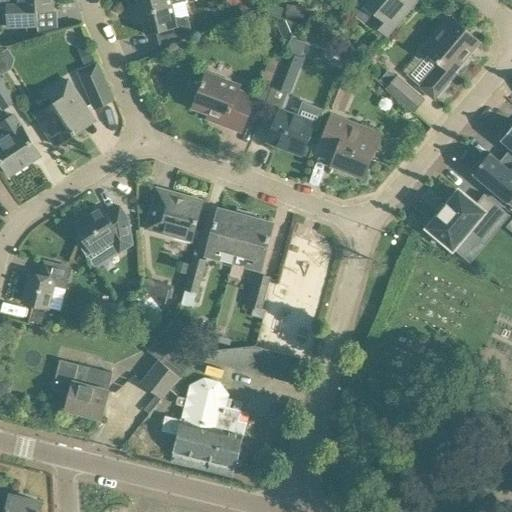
[(8,27),(38,25),(37,11),(53,10),(52,0),(0,0),(1,8),(7,7),(8,27)]
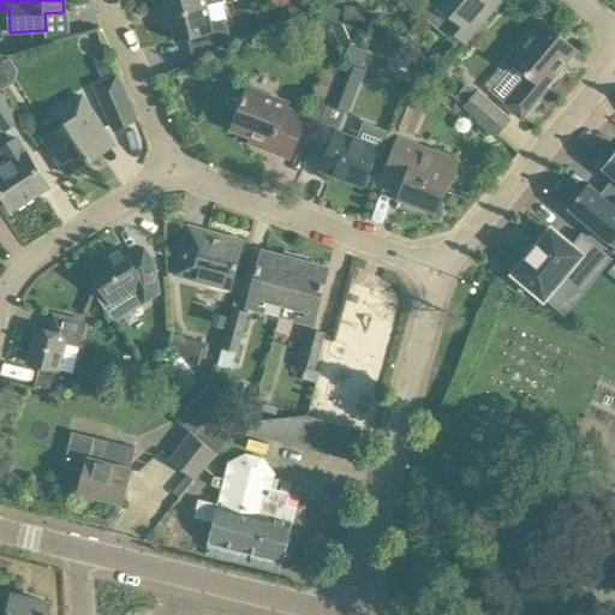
[(155,7),(157,18),(207,6),(225,3),(224,0),(165,0),(166,4),(155,7)]
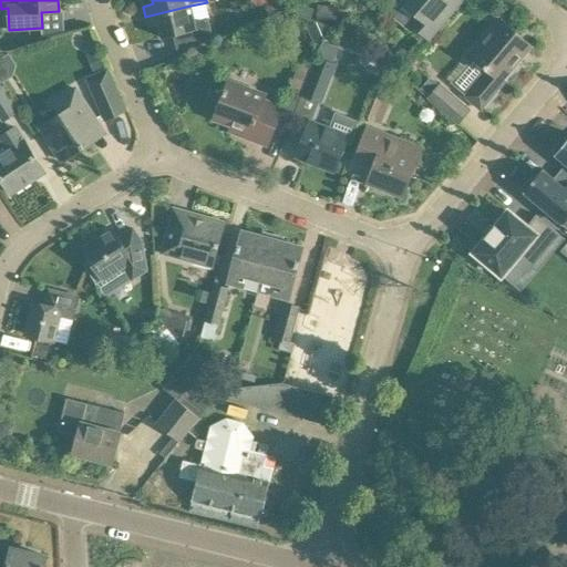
[(403,0),(402,1),(418,16),(410,23),(430,40),(451,17),(464,0),(403,0)]
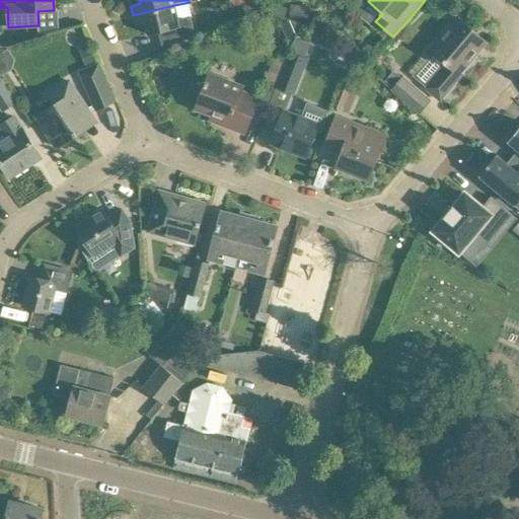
[(257,1),(241,5),(246,14),(260,9),(257,1)]
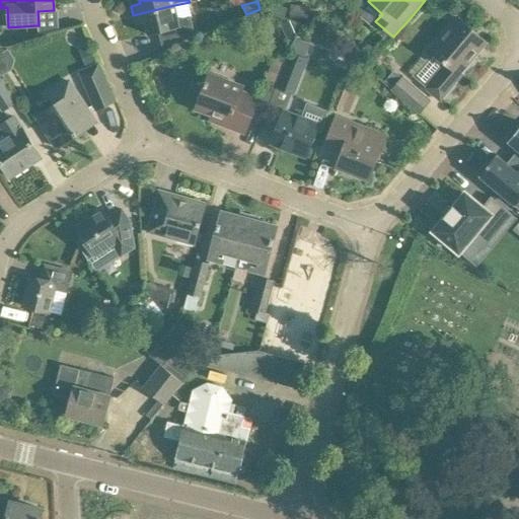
[(174,5),(133,15),(136,24),(145,22),(148,34),(158,32),(162,52),(195,38),(190,16),(184,17),(177,17),(174,5)]
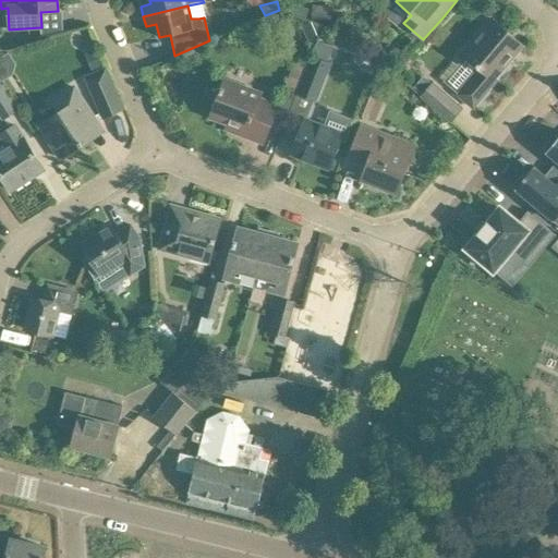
[(331,7),(313,5),(312,21),(331,22),(331,7)]
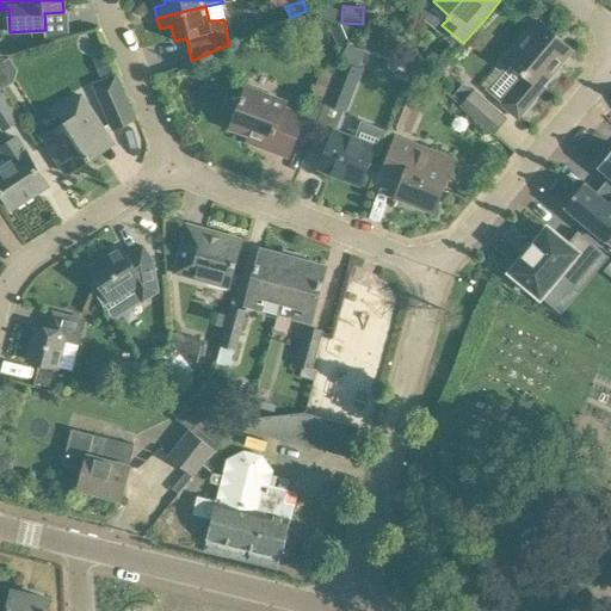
[(524,74),(499,103),(516,117),(542,87),(539,86),(572,49),(539,22),(524,39),(507,59),(524,74)]
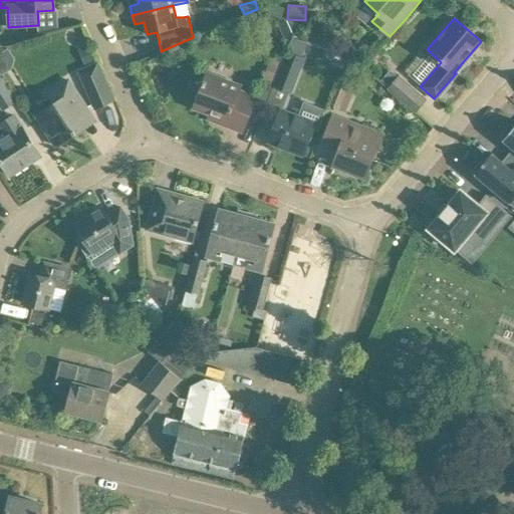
[(303,58),(302,58),(307,43),(293,38),(288,53),(286,52),(283,59),(273,85),(290,91),(303,58)]
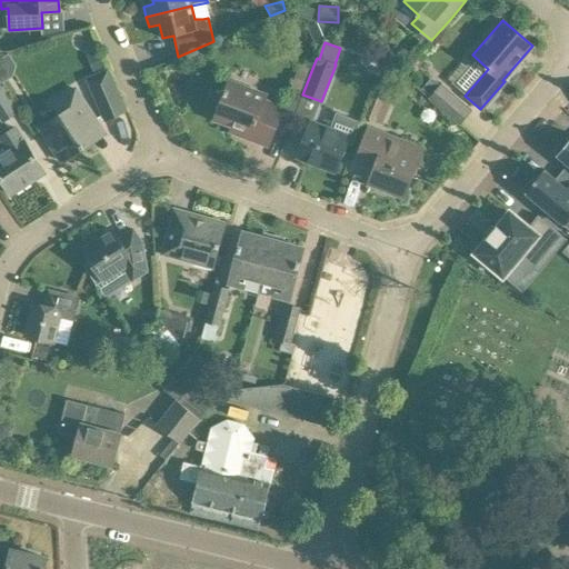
[(95,73),(107,69),(98,49),(86,55),(95,73)]
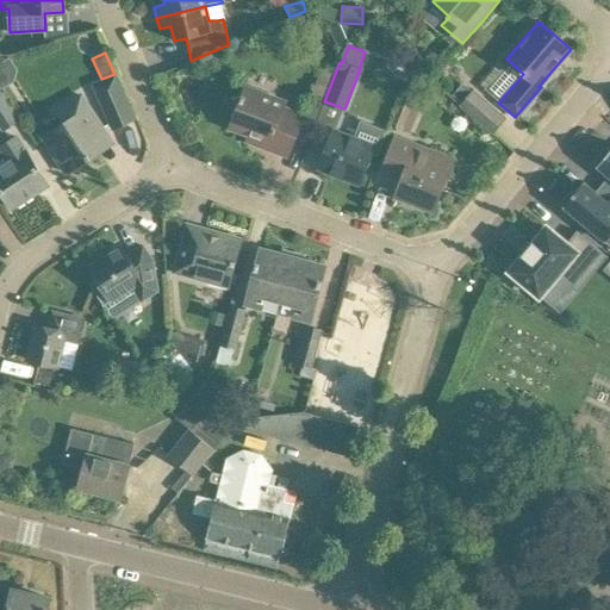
[(0,62),(0,86),(1,87),(22,75),(11,56),(0,62)]
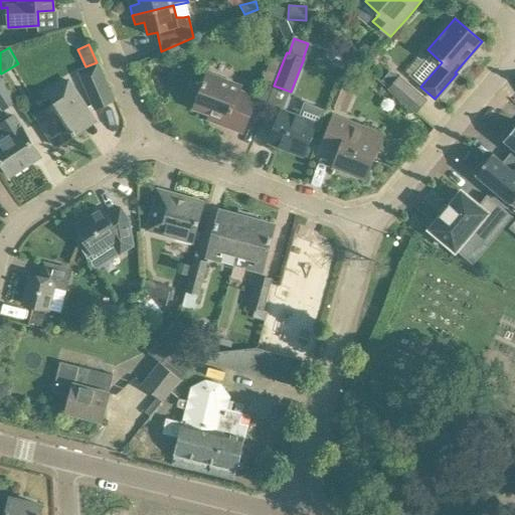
[(274,86),(284,59),(273,55),(261,87),(272,92),(274,86)]
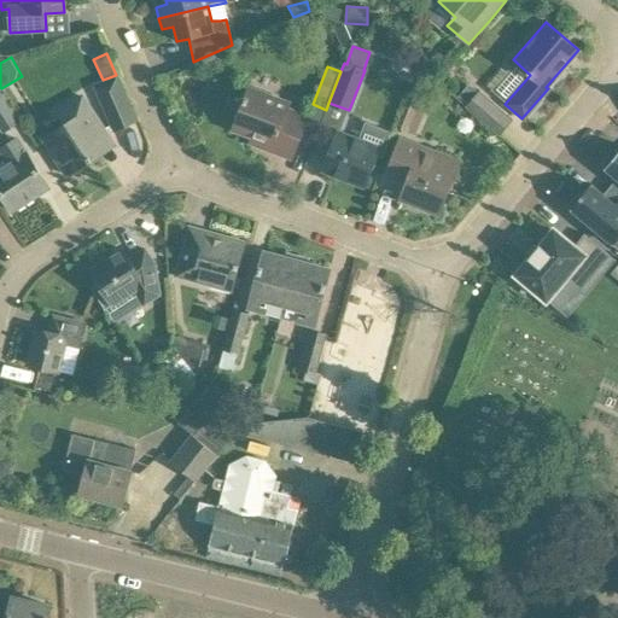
[(136,121),(116,76),(95,86),(115,130),(136,121)]
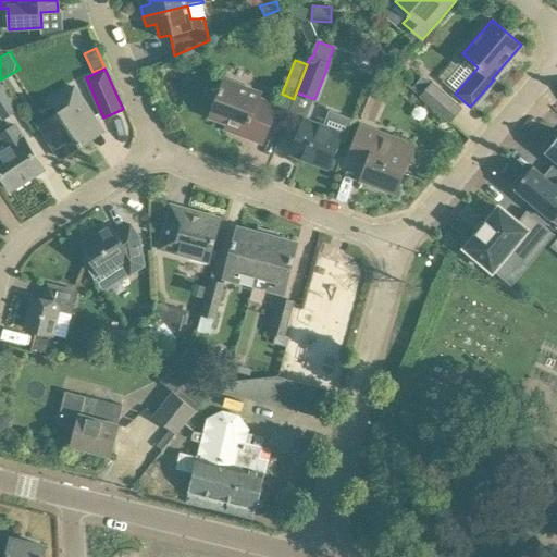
[(263,143),(269,127),(277,106),(259,99),(261,94),(224,79),(210,116),(236,126),(235,132),(263,143)]
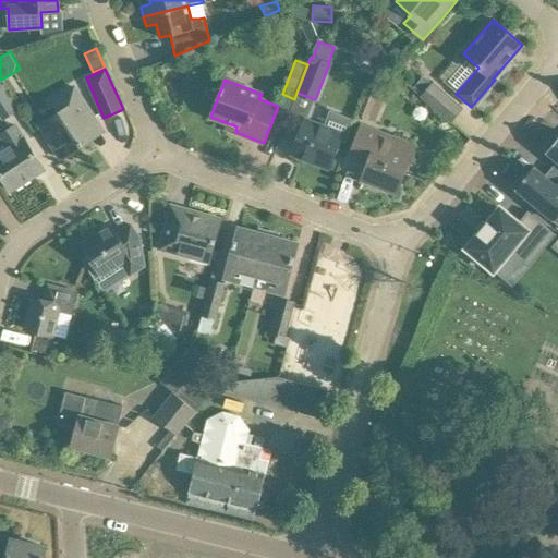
[(0,111),(3,117),(16,108),(0,81),(0,111)]
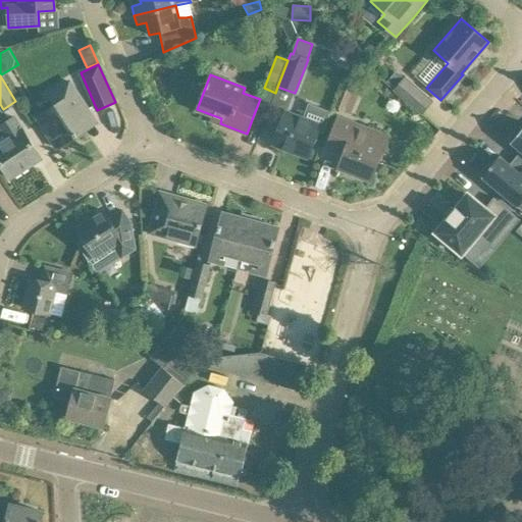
[(395,90),(394,91),(406,101),(421,114),(433,100),(418,87),(406,76),(405,79),(395,90)]
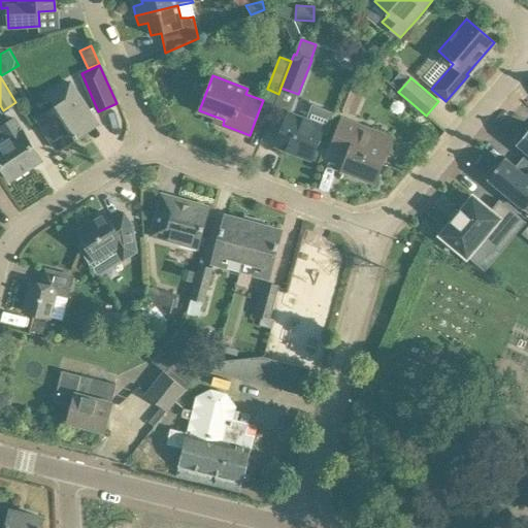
[(37,119),(46,133),(57,150),(86,132),(80,123),(92,116),(70,83),(45,99),(52,108),(37,119)]
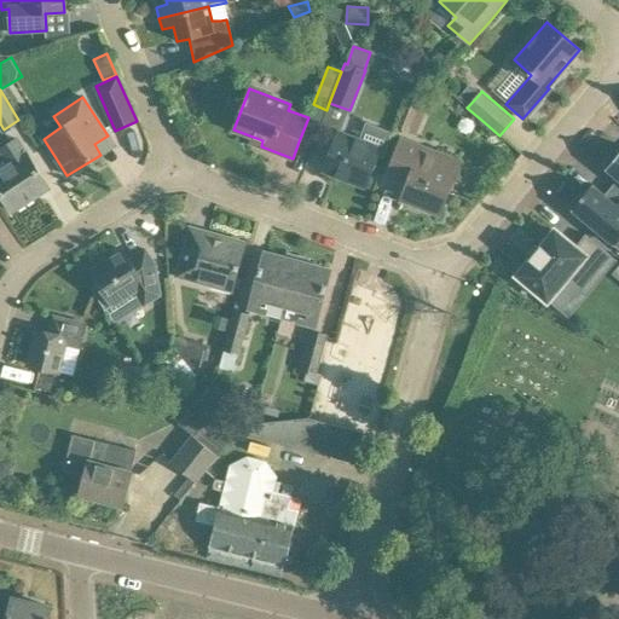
[(409,97),(395,127),(411,134),(421,111),(418,110),(422,102),(409,97)]
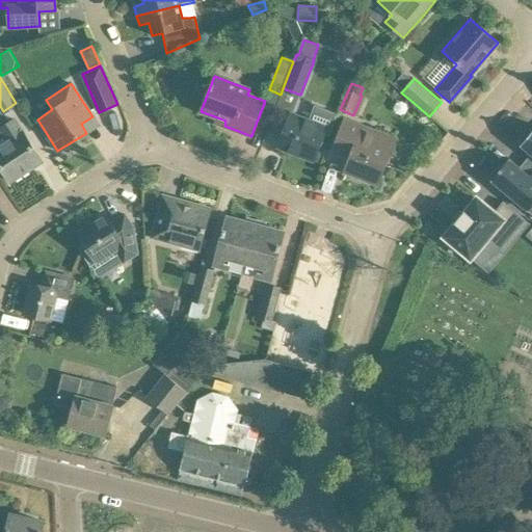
[(313,160),(320,140),(324,131),(328,133),(336,114),(315,106),(309,121),(291,113),(278,147),(313,160)]
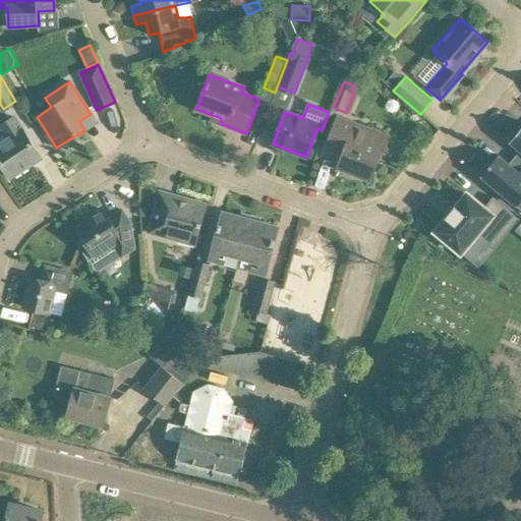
[(0,120),(0,162),(10,178),(41,158),(14,116),(10,119),(8,116),(0,120)]
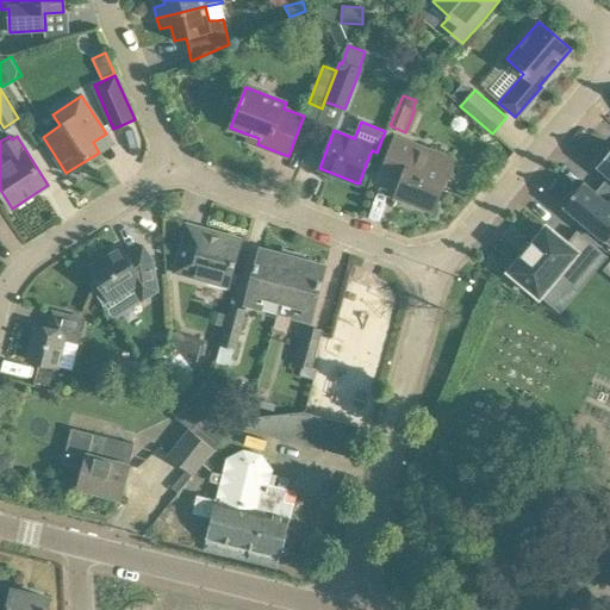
[(453,159),(430,150),(396,136),(392,144),(384,167),(404,175),(394,197),(433,212),(453,159)]
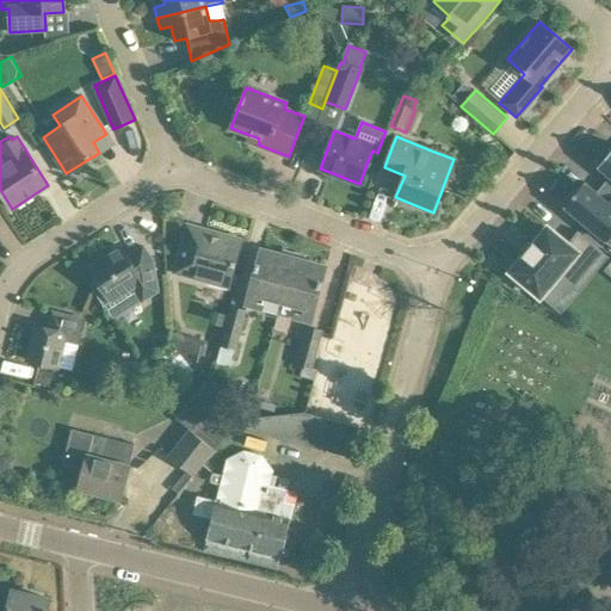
[(610,149),(610,150),(608,147),(596,161),(599,165),(597,166),(610,177),(610,149)]
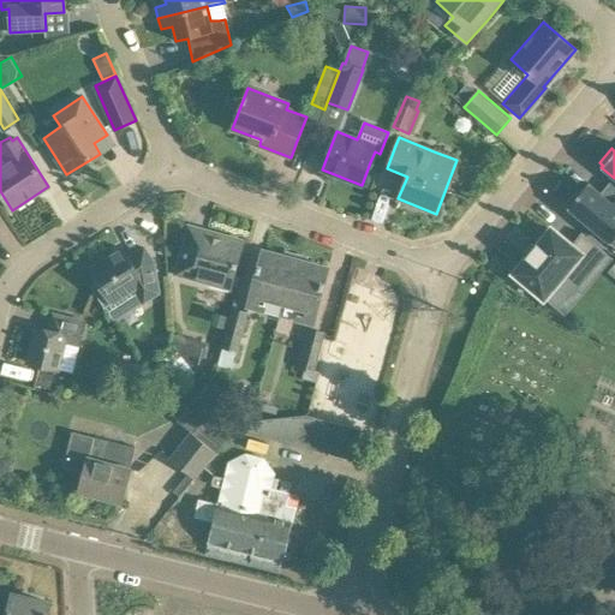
[(614,199),(613,203),(589,183),(578,195),(575,192),(566,203),(569,206),(567,208),(614,248),(614,245),(610,242),(614,237),(614,199)]
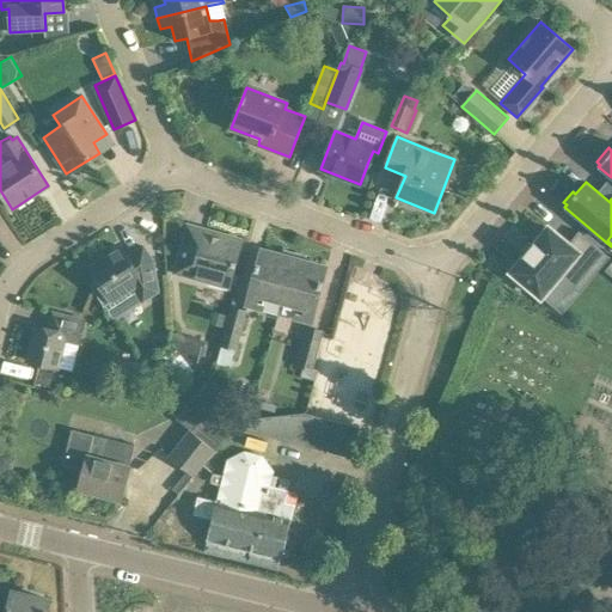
[(575,288),(605,254),(579,231),(568,244),(549,228),(536,243),(534,242),(522,255),(525,257),(512,273),(513,274),(509,279),(525,292),(530,287),(542,297),(560,275),(575,288)]
